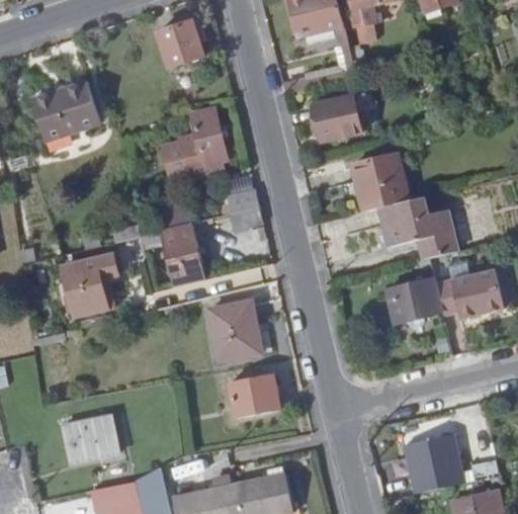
[(346,23),(339,0),(289,0),(298,34),(346,23)]
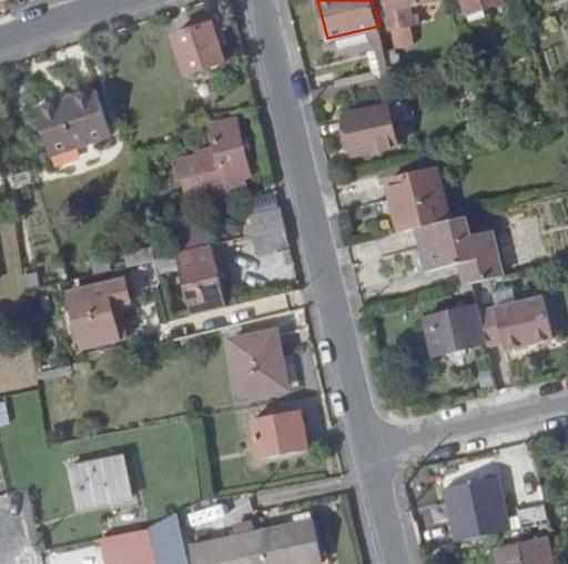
[(383,0),(389,29),(392,28),(393,36),(409,33),(408,26),(412,24),(406,6),(430,0),(383,0)]
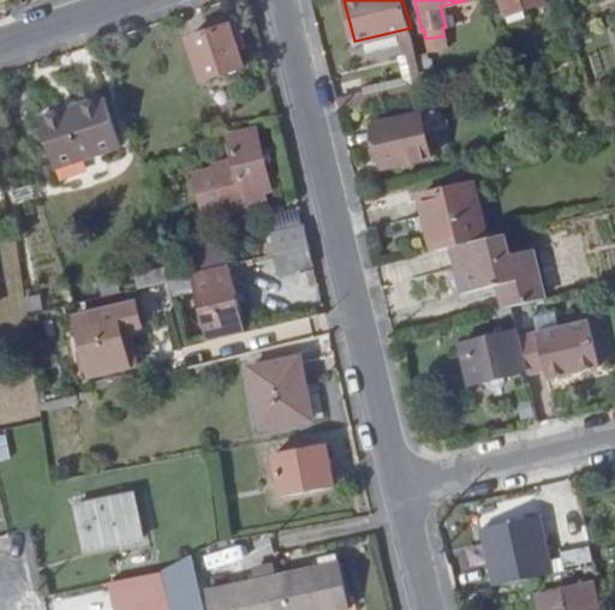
[(499,0),(503,12),(538,0),(499,0)]
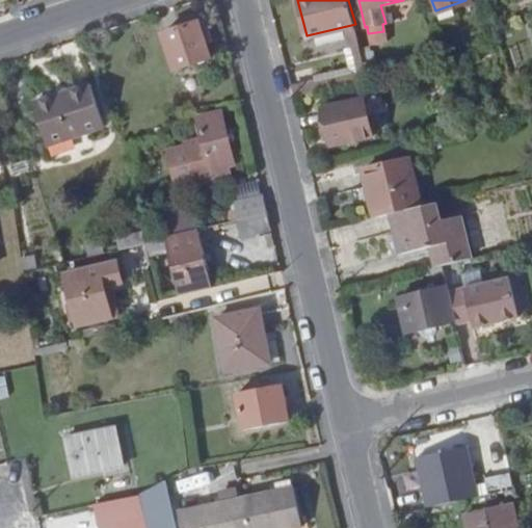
[(162,32),(175,70),(211,57),(198,21),(162,32)]
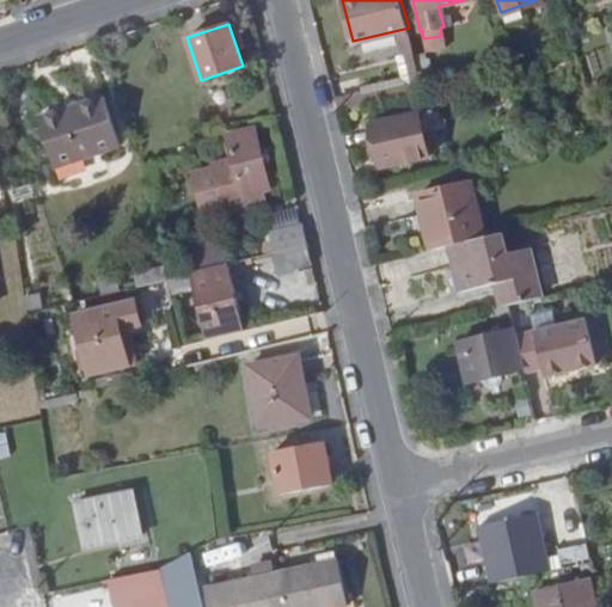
[(423,90),(434,87),(430,67),(418,69),(423,90)]
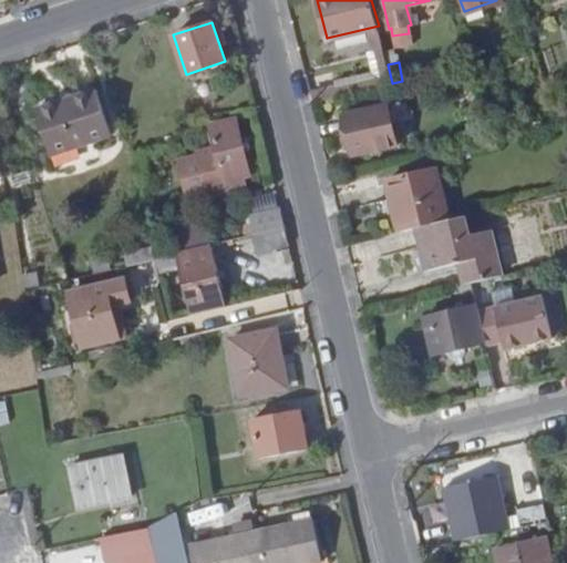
[(34,108),(50,154),(112,134),(96,88),(34,108)]
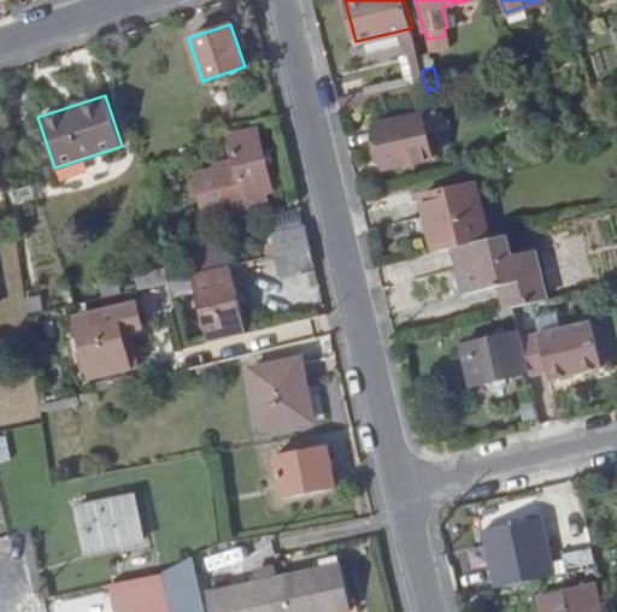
[(375,124),(387,168),(432,156),(421,112),(375,124)]
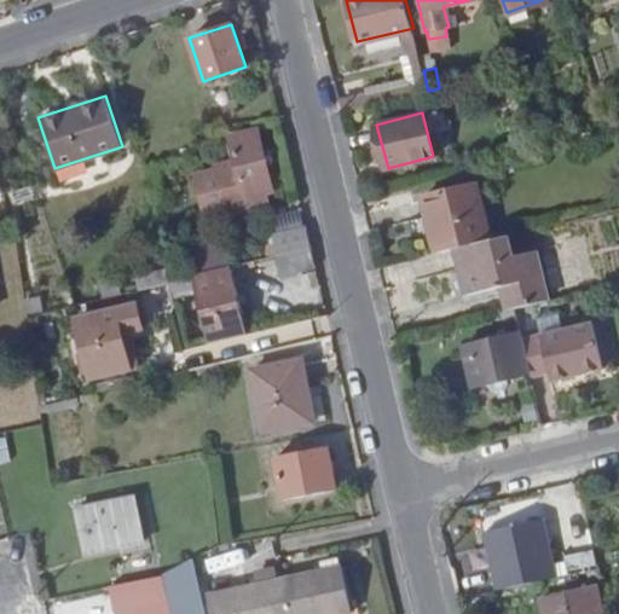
[(271,187),(256,127),(230,133),(236,157),(218,162),(230,208),(264,200),(261,190),(271,187)]
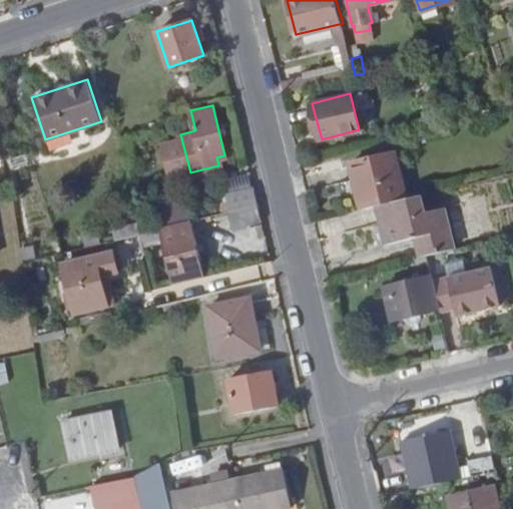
[(363,207),(379,203),(408,196),(395,149),(352,159),(363,207)]
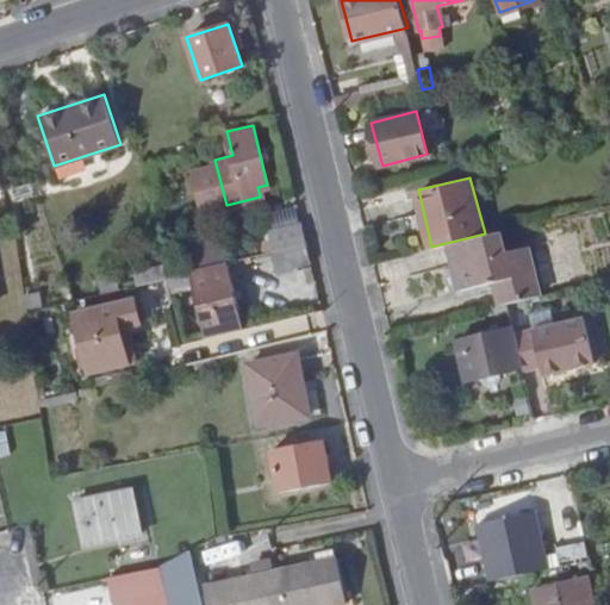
[(267,229),(272,249),(305,242),(300,222),(267,229)]
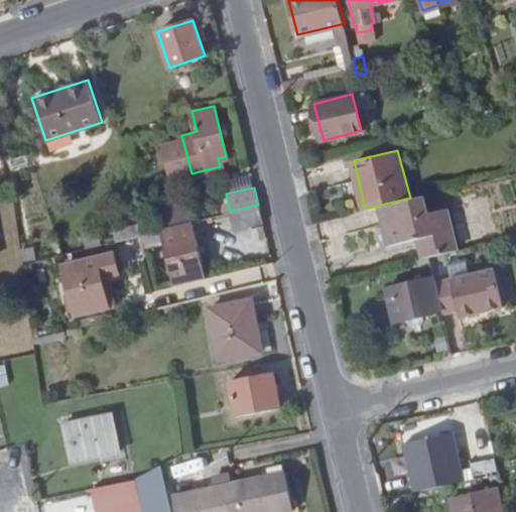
[(418,235),(423,255),(457,247),(446,207),(427,212),(423,194),(410,198),(381,205),(390,241),(418,235)]
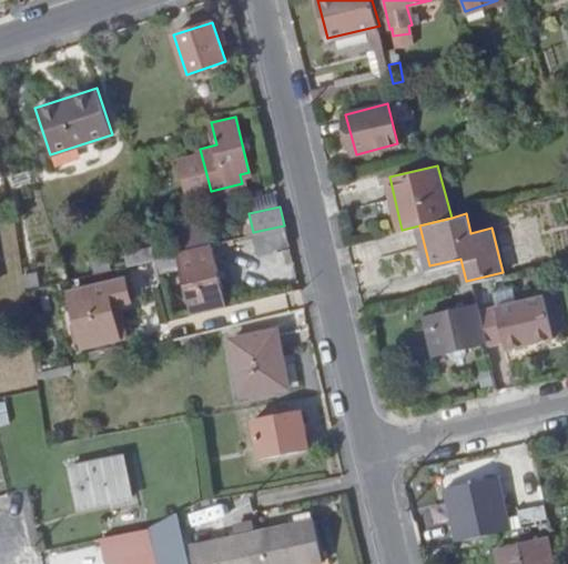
[(284,225),(253,232),(259,251),(288,244),(284,225)]
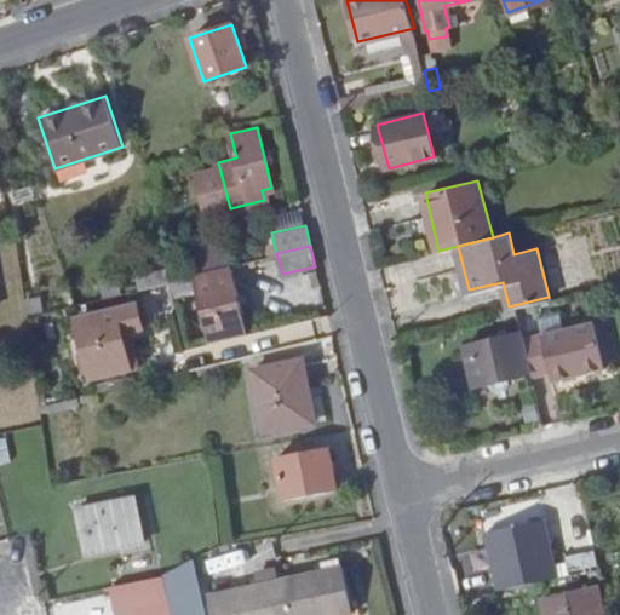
[(193,279),(208,340),(245,332),(230,271),(193,279)]
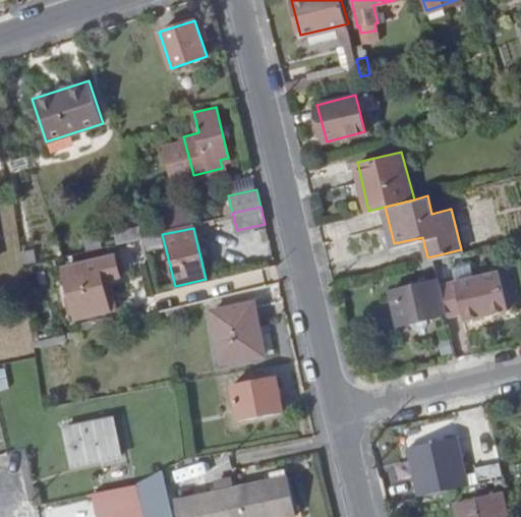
[(63,264),(75,313),(109,306),(101,276),(118,272),(113,252),(63,264)]
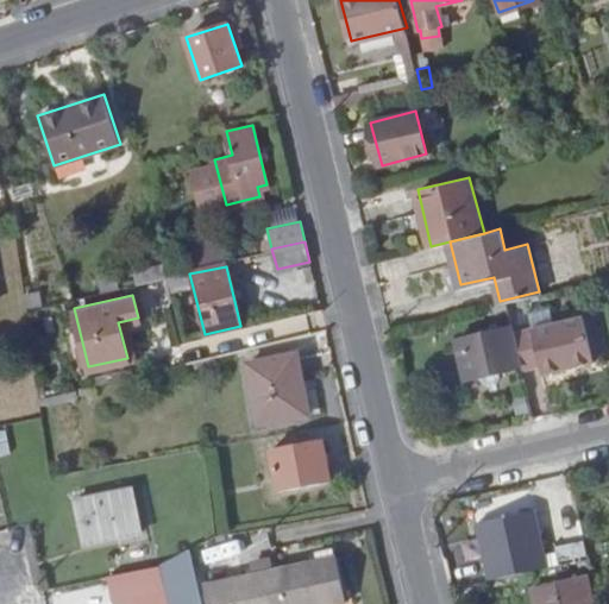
[(582,315),(510,332),(518,362),(519,365),(537,360),(539,372),(592,359),(582,315)]
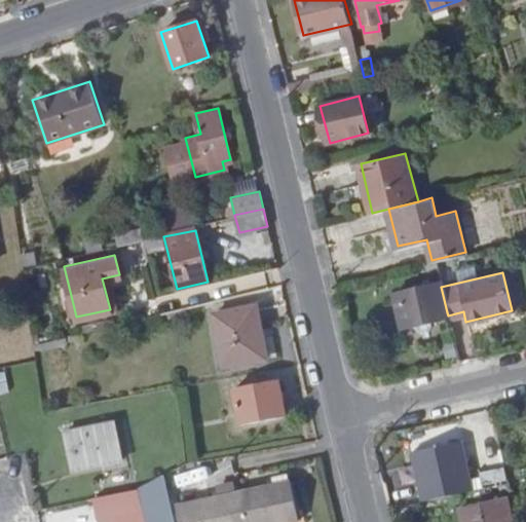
[(393,290),(401,324),(447,312),(441,287),(440,278),(393,290)]
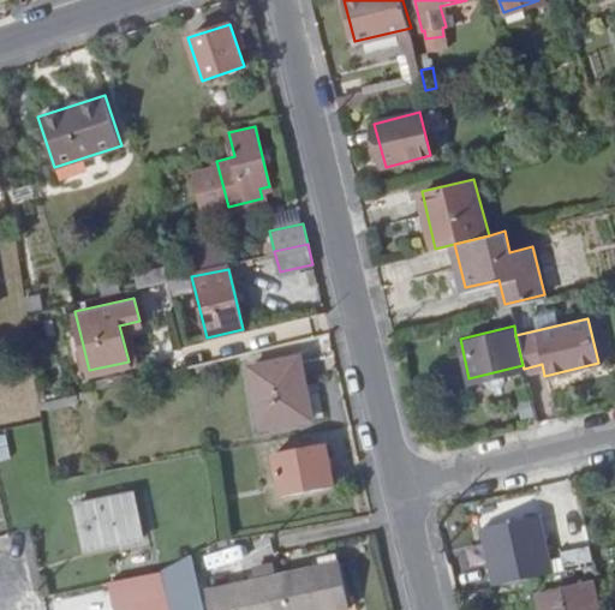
[(250,366),(262,429),(310,419),(298,358),(250,366)]
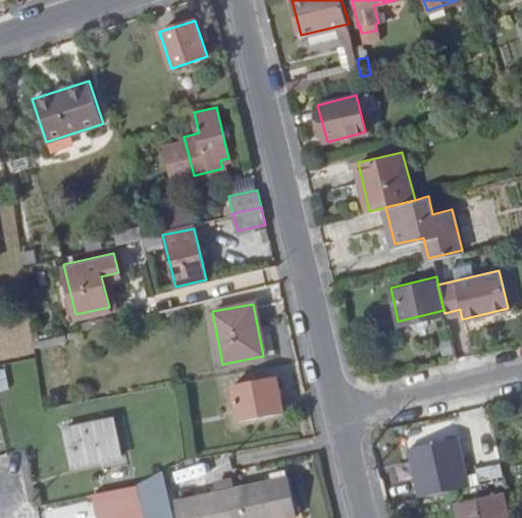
[(232,384),(239,419),(279,412),(273,377),(232,384)]
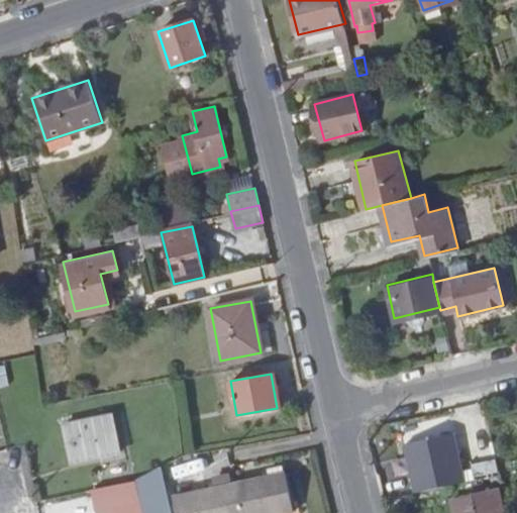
[(61,422),(67,460),(115,452),(108,414),(61,422)]
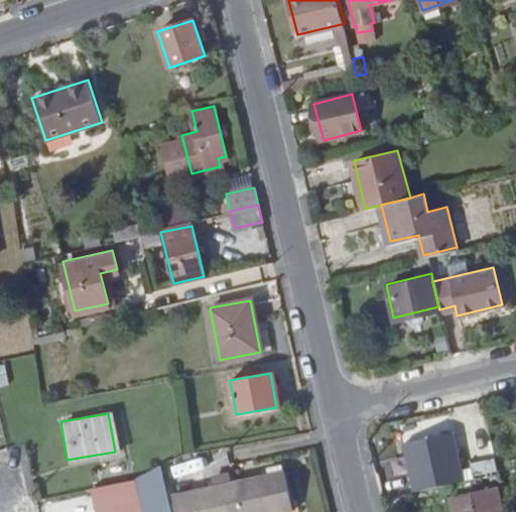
[(409,486),(462,478),(452,414),(399,422),(409,486)]
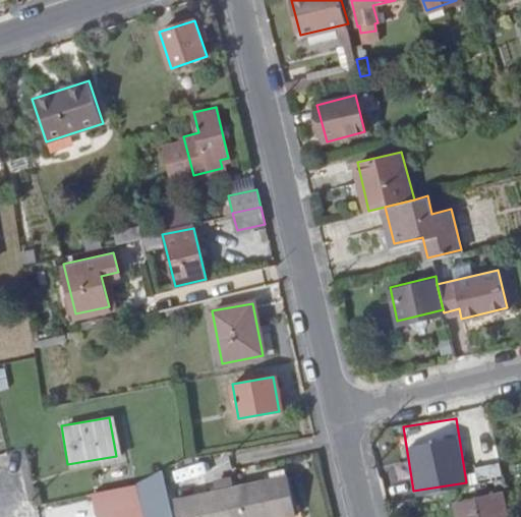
[(267,470),(269,478),(285,473),(283,466),(267,470)]
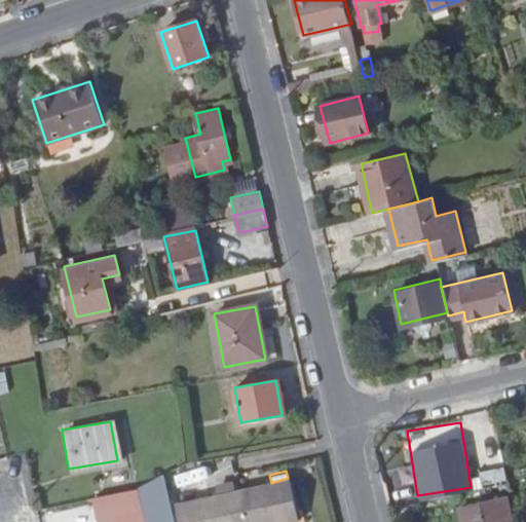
[(168,521),(159,473),(136,489),(141,512),(142,521),(168,521)]
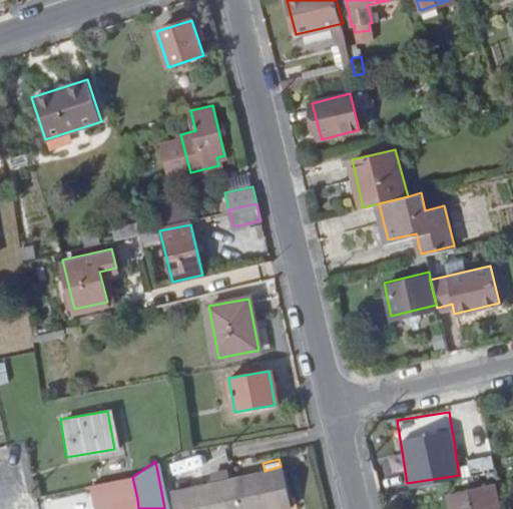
[(265,471),(232,479),(239,508),(263,508),(291,501),(281,466),(265,471)]
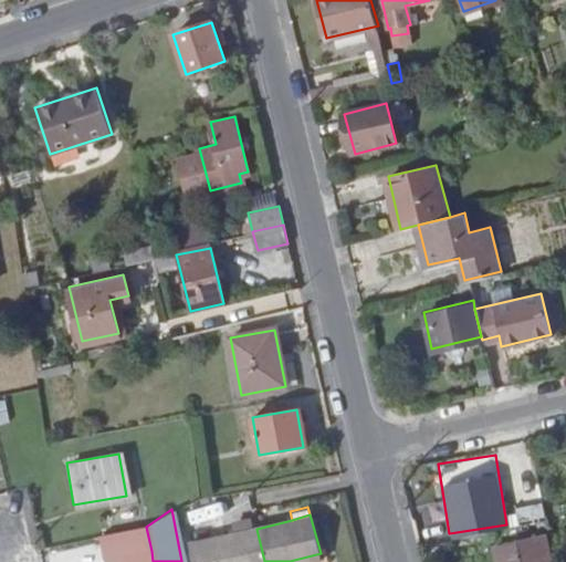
[(152,551),(146,527),(108,533),(113,558),(152,551)]
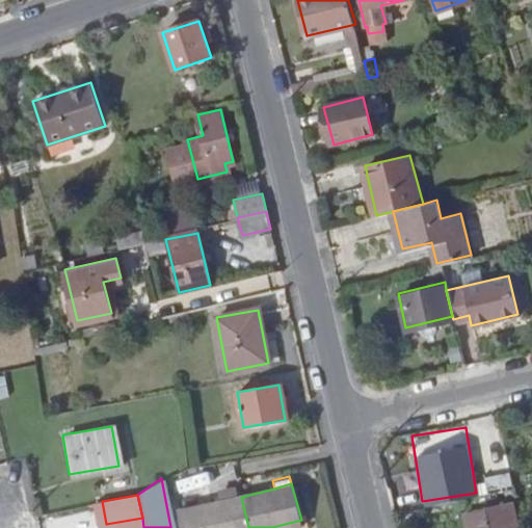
[(248,527),(241,497),(177,516),(179,527),(248,527)]
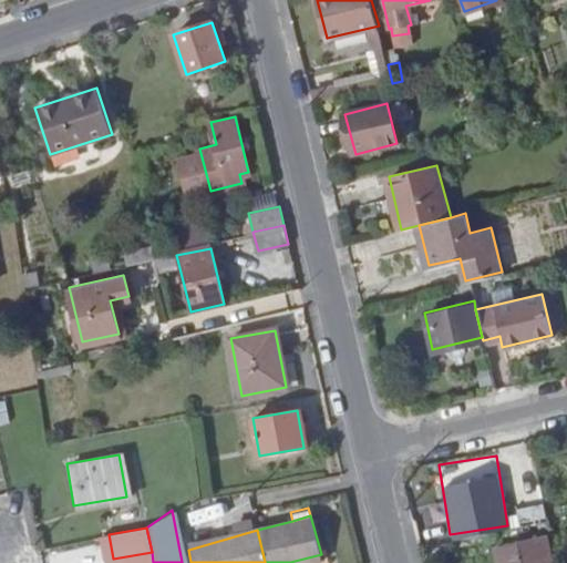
[(552,562),(546,536),(496,548),(498,562),(552,562)]
